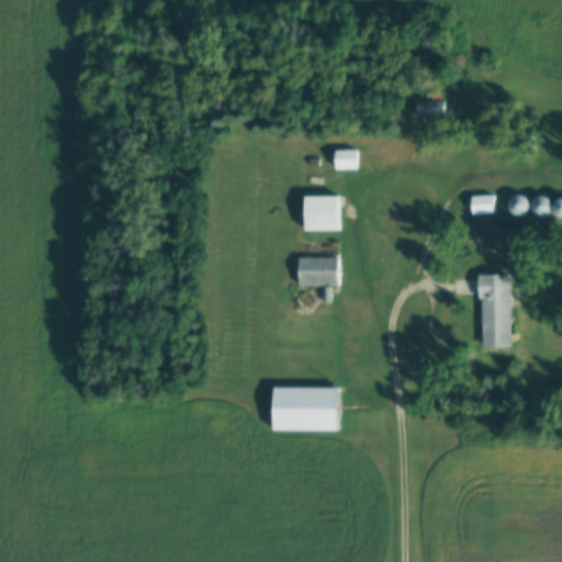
[(415,113),(437,113),(437,101),(415,101),(415,113)]
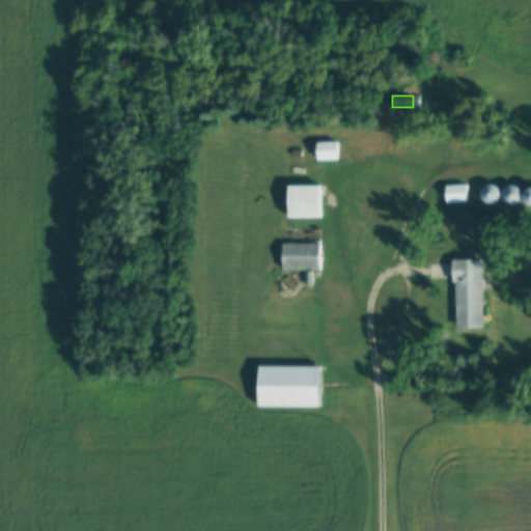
[(315,161),(336,161),(336,142),(315,142),(315,161)]
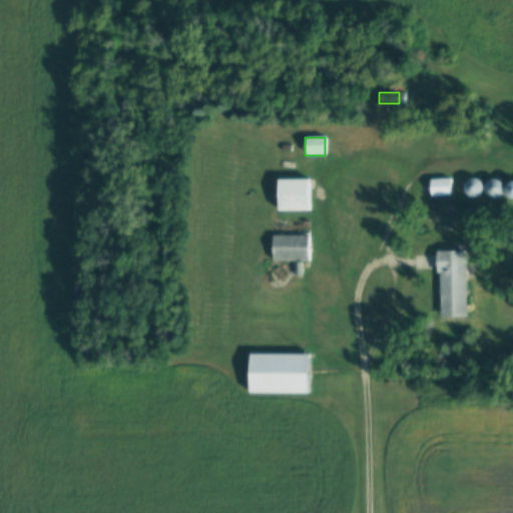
[(276,178),(276,210),(310,210),(310,178),(276,178)]
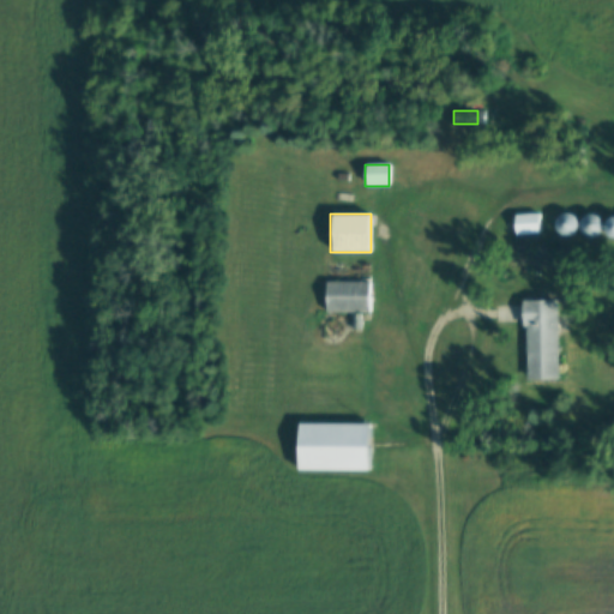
[(513,215),(513,234),(539,234),(539,214),(513,215)]
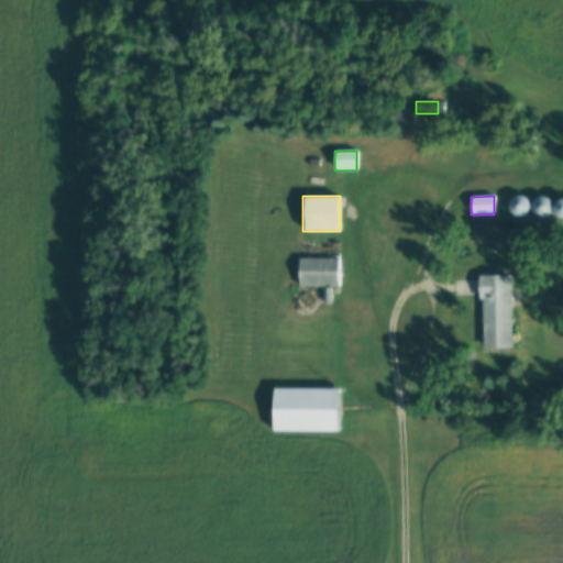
[(562,214),(562,198),(553,198),(533,197),(532,213),(562,214)]
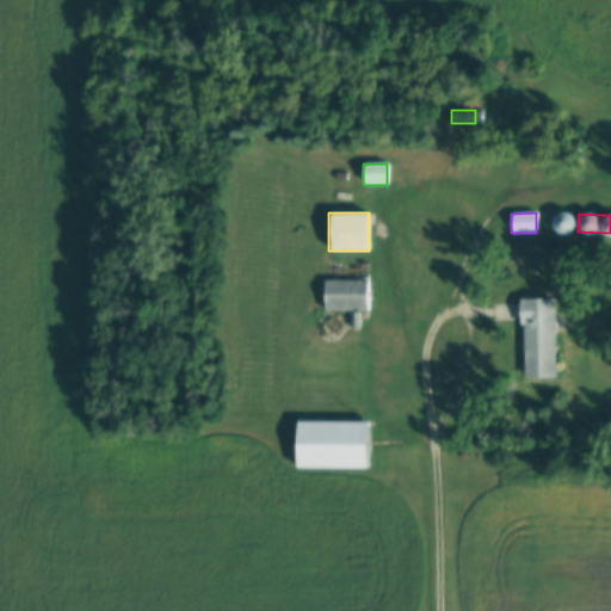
[(364,281),(323,281),(323,309),(364,309),(364,281)]
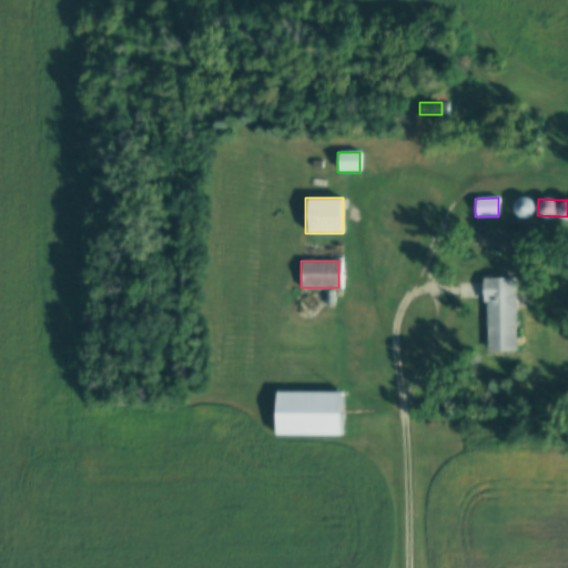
[(484,352),(514,352),(514,276),(484,276),(484,352)]
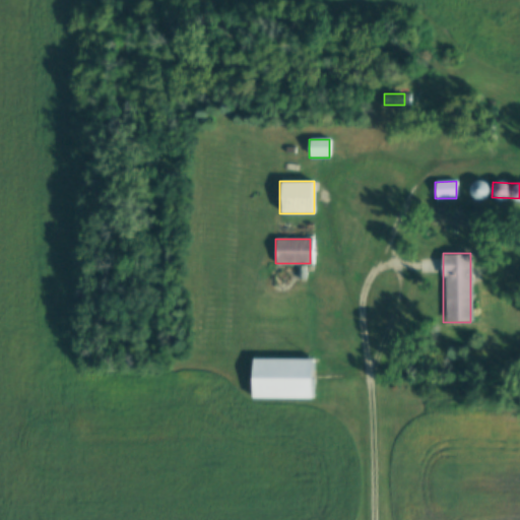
[(251,398),(312,398),(312,359),(251,359),(251,398)]
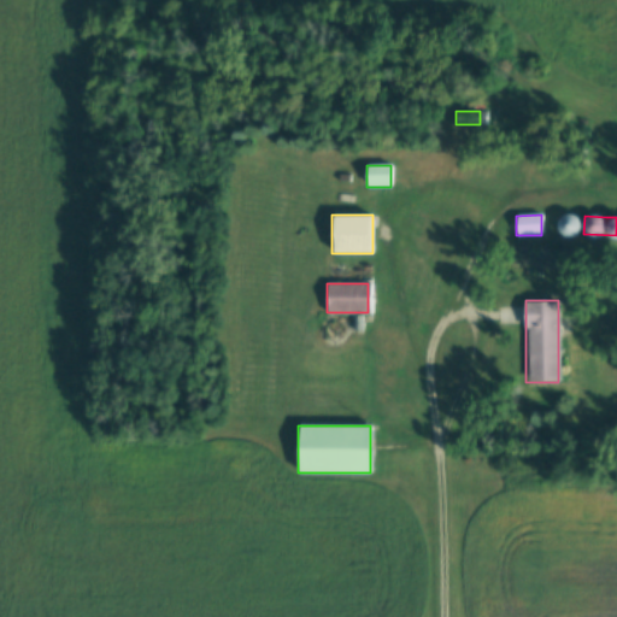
All buildings are outlined.
